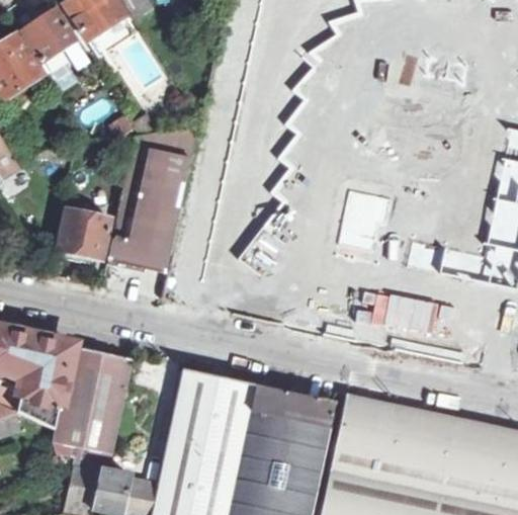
[(63,0),(85,33),(123,8),(118,0),(63,0)]
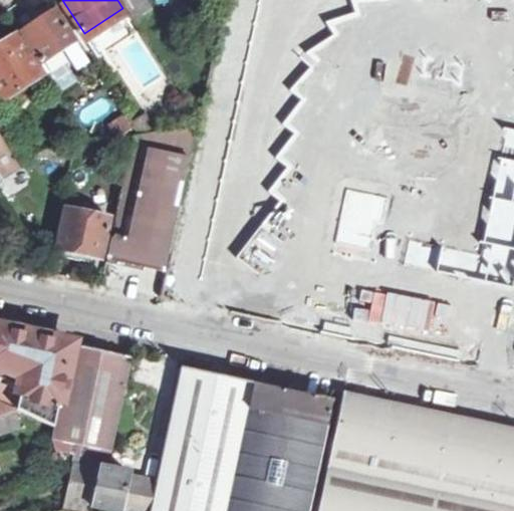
[(123,0),(135,17),(153,7),(148,0),(123,0)]
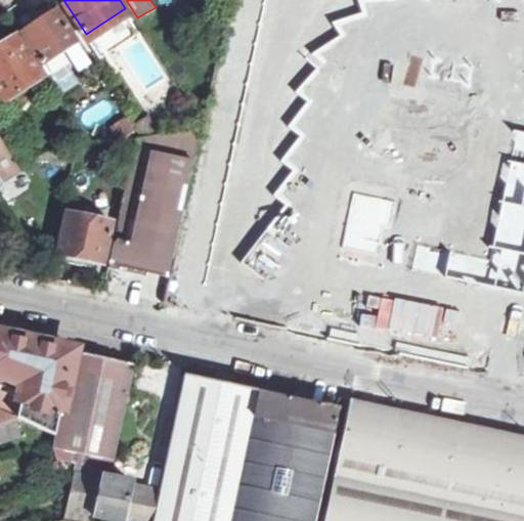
[(269,0),(244,131),(523,192),(523,34),(476,24),(480,0),(269,0)]
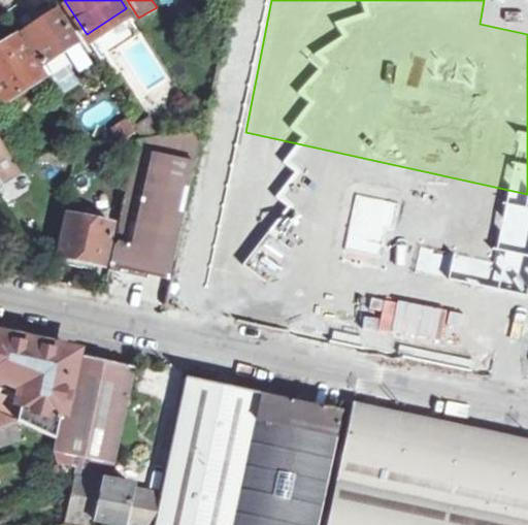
[(24,29),(44,62),(79,39),(58,7),(56,7),(41,18),(37,12),(30,1),(25,4),(32,15),(35,22),(26,28),(24,29)]
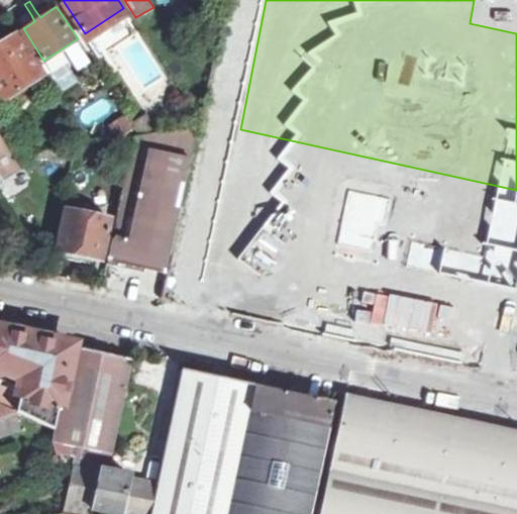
[(52,3),(36,12),(40,17),(55,7),(52,3)]
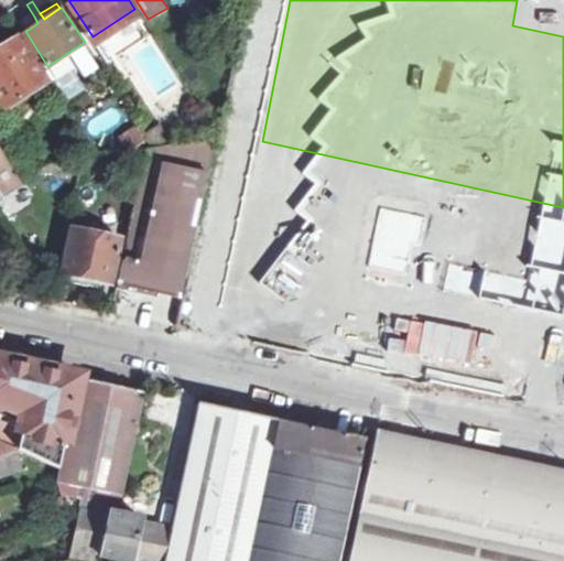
[(93,36),(96,42),(138,14),(134,9),(93,36)]
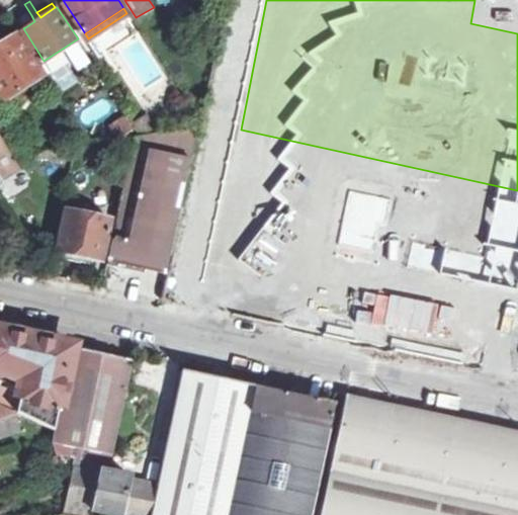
[(25,27),(34,21),(31,15),(21,22),(25,27)]
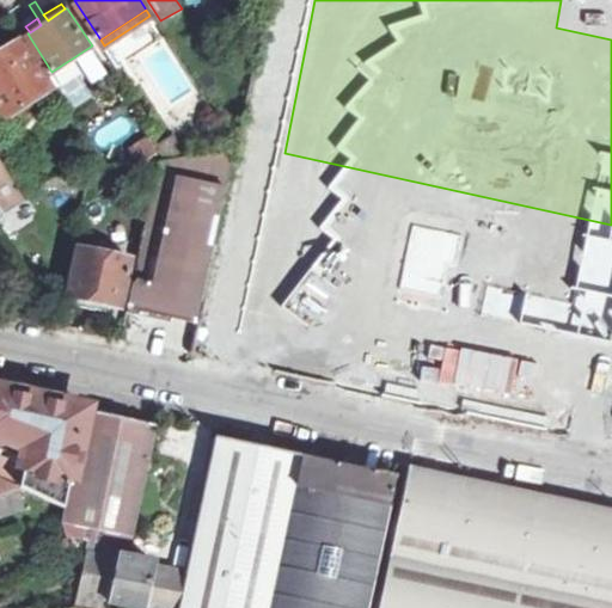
[(0,50),(0,110),(4,116),(53,84),(22,37),(0,50)]
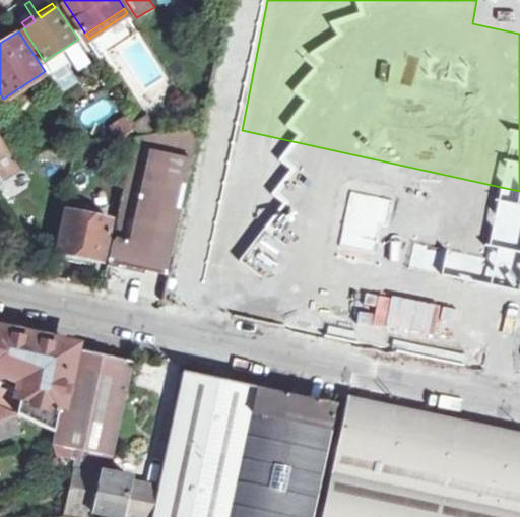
[(135,134),(108,259),(168,273),(200,124),(135,134)]
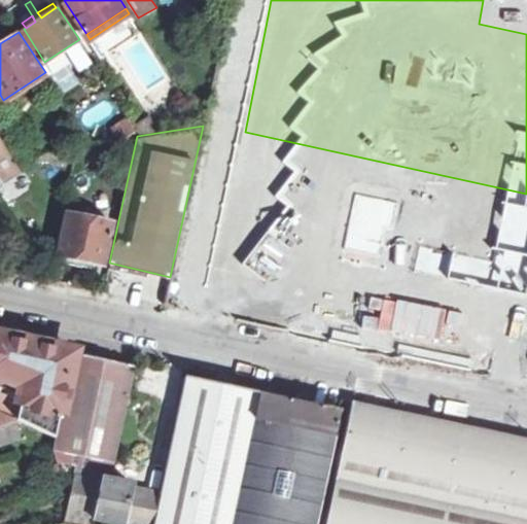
[(0,173),(3,177),(18,166),(0,138),(0,173)]
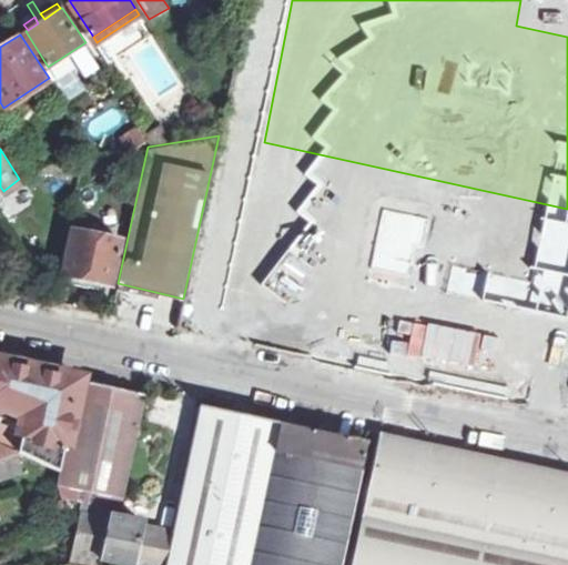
[(567,279),(226,204),(200,311),(555,389),(567,330),(567,279)]
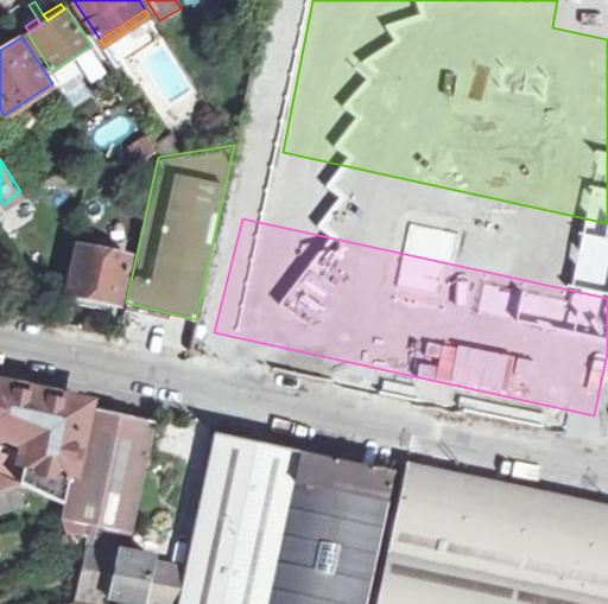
[(227,235),(223,247),(232,250),(234,237),(227,235)]
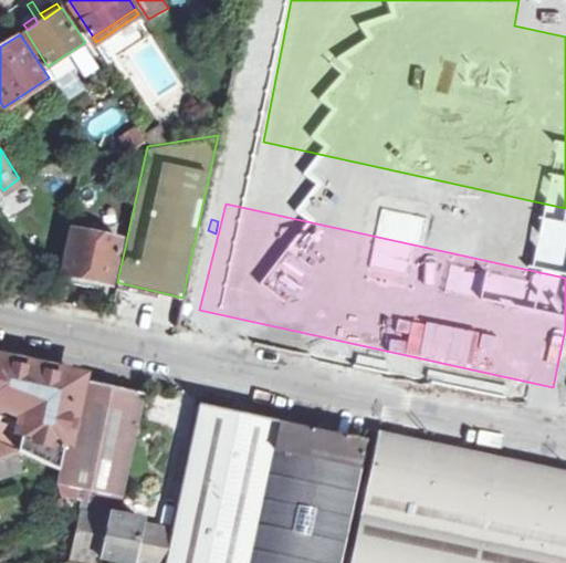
[(73,227),(63,270),(112,282),(122,238),(73,227)]
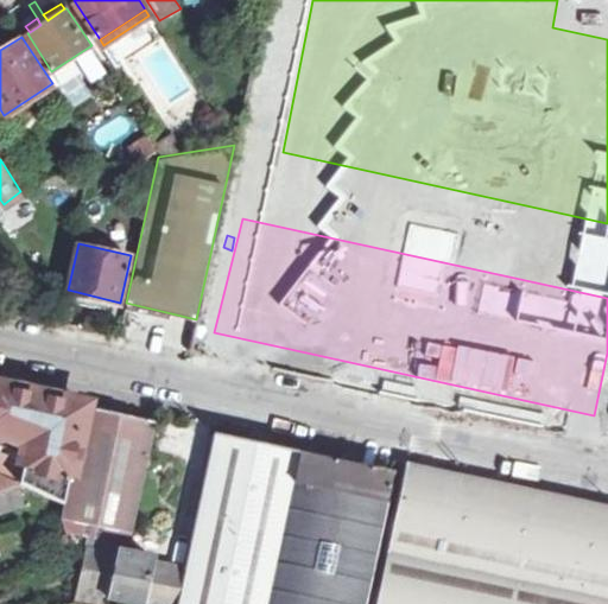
[(130,542),(156,420),(0,385),(0,475),(21,485),(63,503),(61,516),(65,528),(88,534),(118,540),(130,542)]
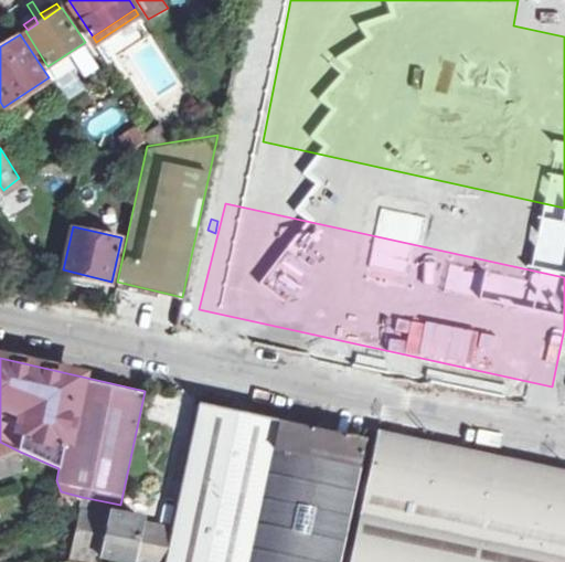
[(164,561),(338,561),(365,437),(364,436),(199,402),(174,517),(164,561)]
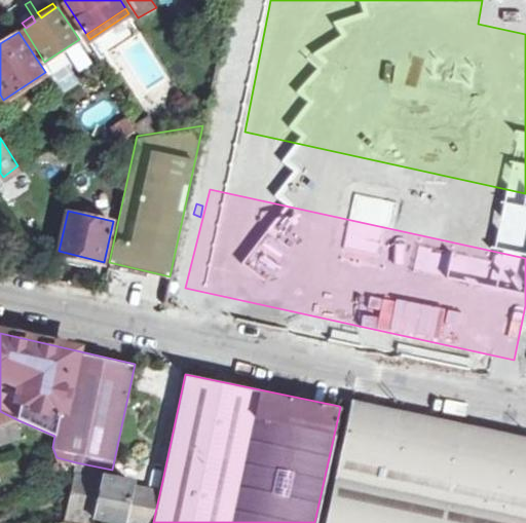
[(525,522),(525,436),(354,399),(352,399),(350,409),(326,522),(525,522)]
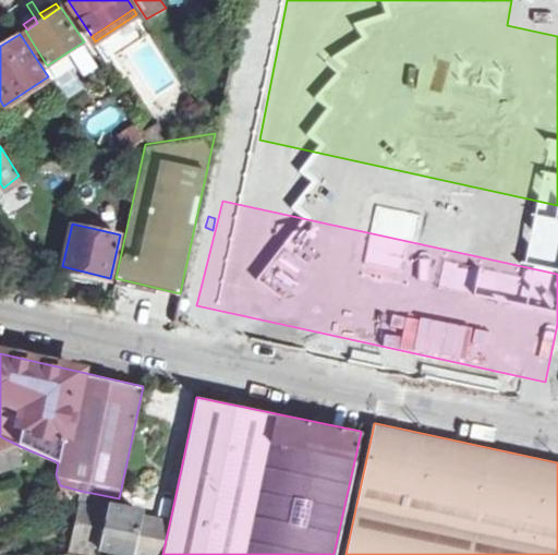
[(0,451),(17,447),(20,446),(0,436),(0,451)]
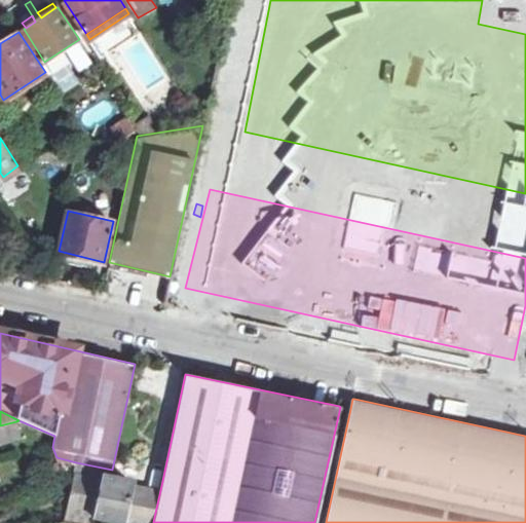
[(0,425),(0,443),(22,437),(16,421),(0,425)]
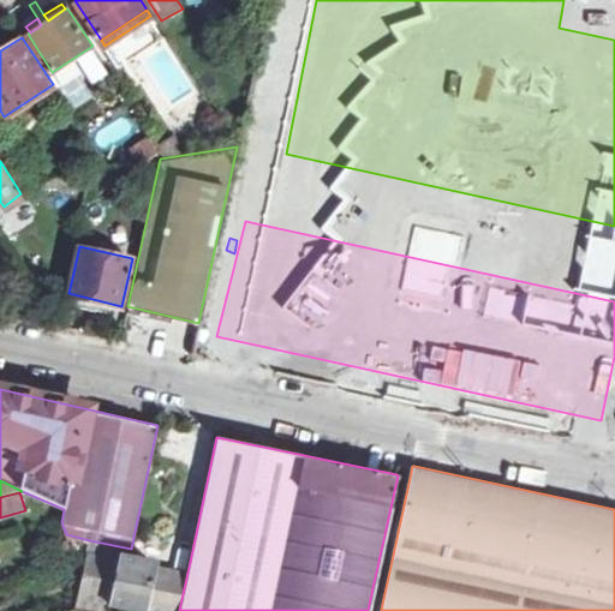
[(69,540),(55,544),(60,562),(73,557),(69,540)]
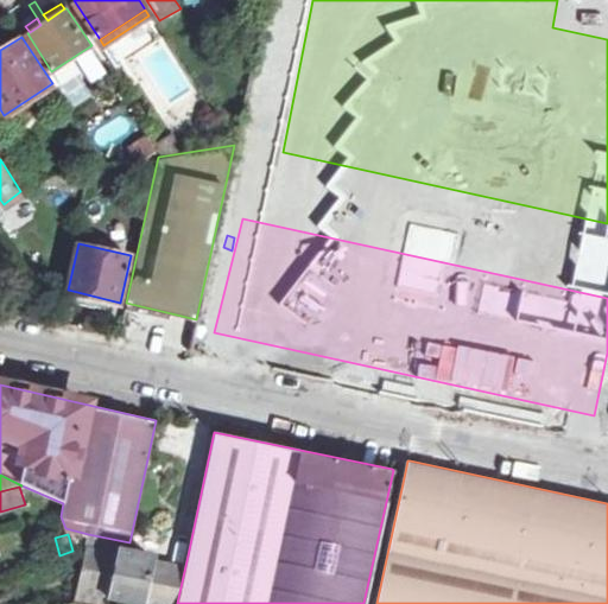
[(118,540),(88,534),(77,589),(107,595),(118,540)]
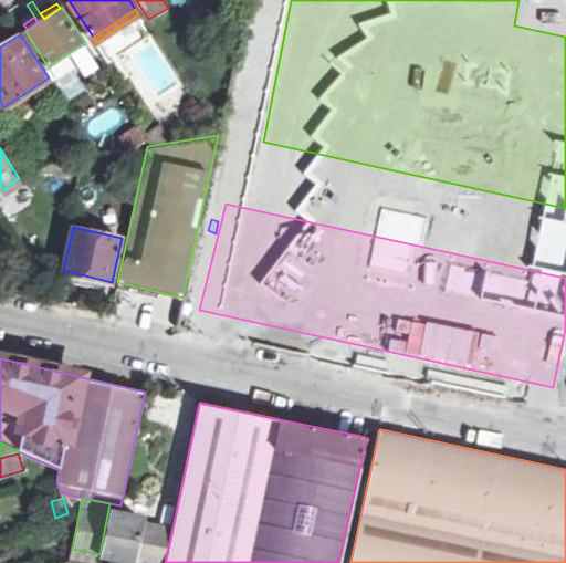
[(109,503),(100,554),(104,555),(136,562),(147,511),(121,506),(109,503)]
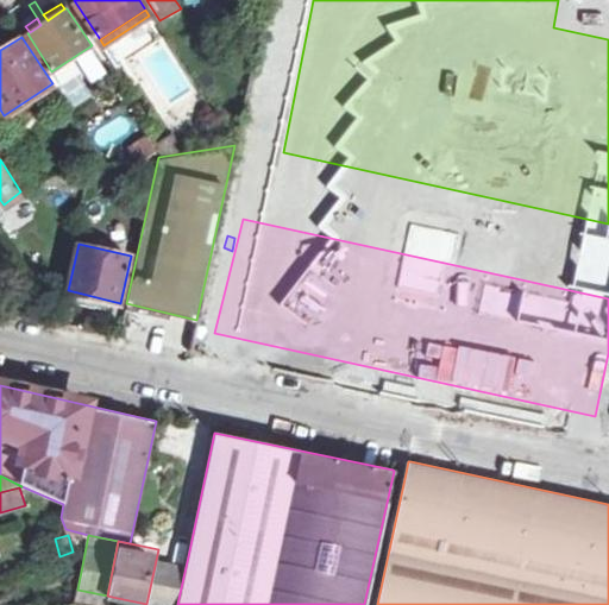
[(158,549),(146,604),(151,604),(177,604),(188,556),(158,549)]
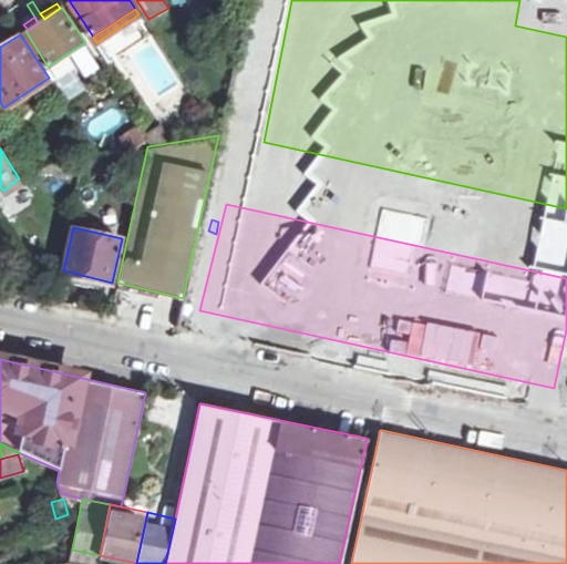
[(72,550),(70,562),(82,563),(102,563),(104,556),(100,555),(72,550)]
